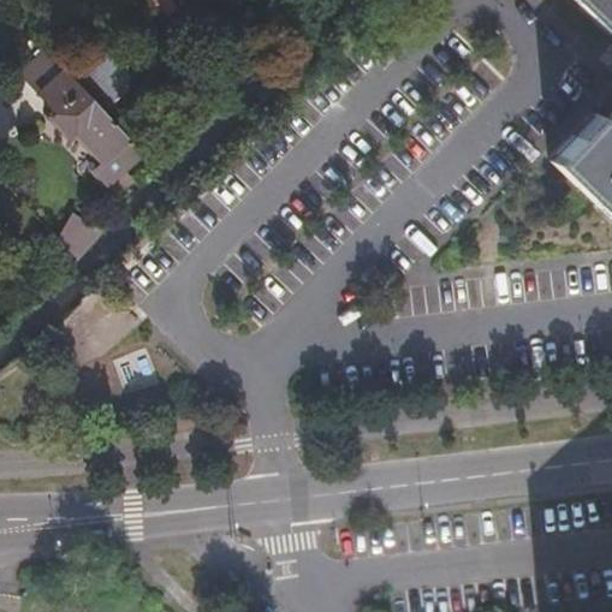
[(155,0),(148,9),(165,27),(177,37),(189,25),(166,0),(155,0)]
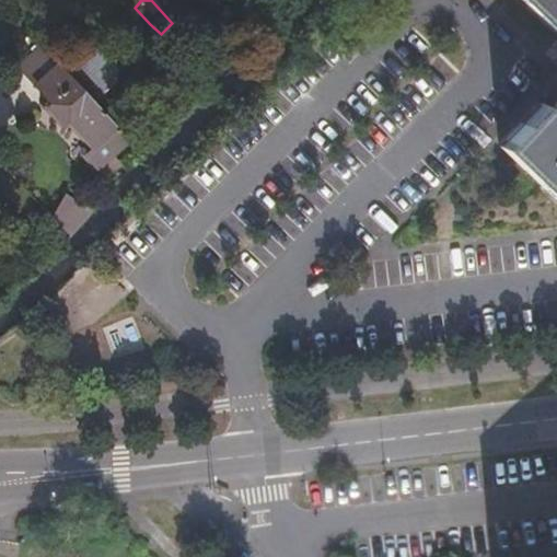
[(556,0),(530,0),(556,26),(556,0)]
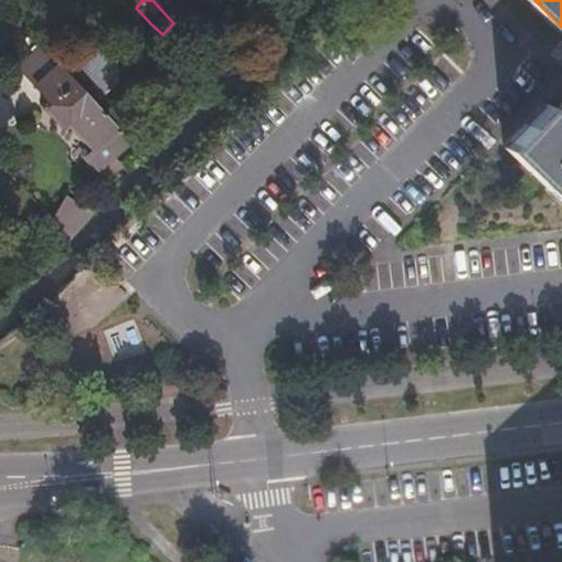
[(154,50),(166,39),(162,34),(151,24),(140,35),(154,50)]
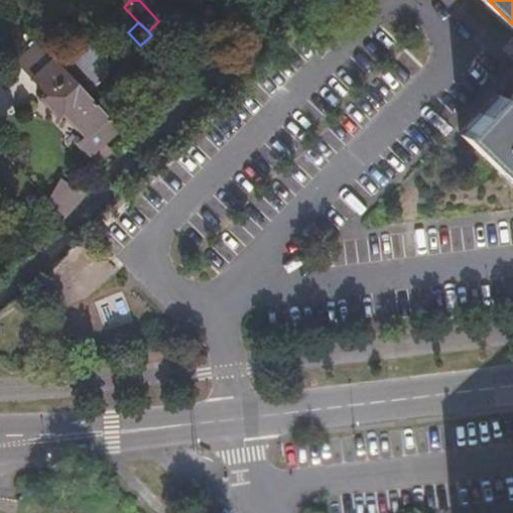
[(72,54),(60,63),(80,85),(92,75),(90,73),(103,59),(85,38),(70,52),(72,54)]
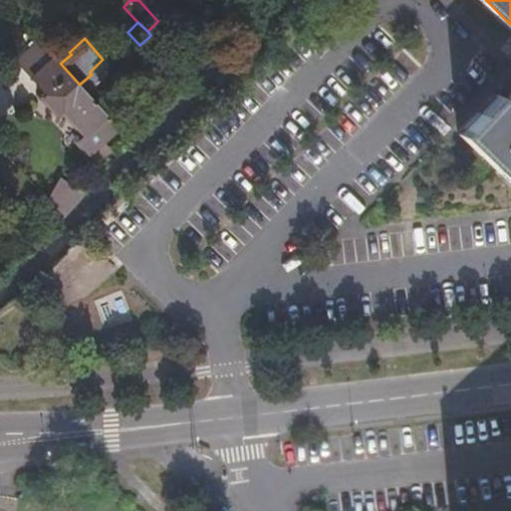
[(24,67),(39,83),(60,63),(45,47),(24,67)]
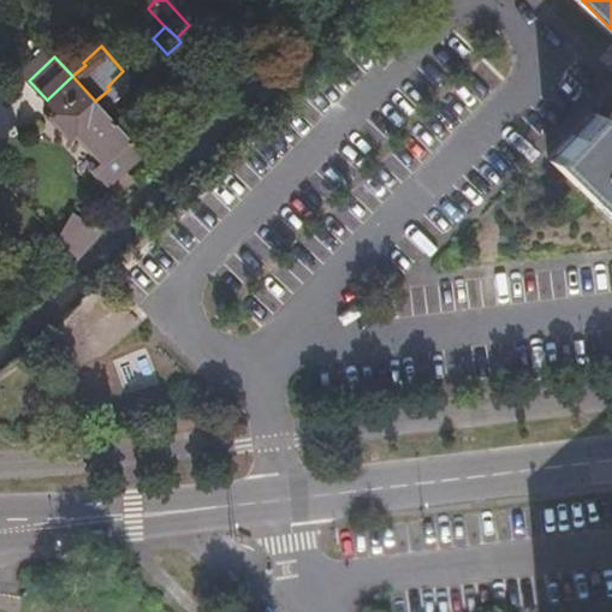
[(104,176),(123,195),(135,183),(124,172),(143,154),(95,101),(72,76),(47,100),(46,102),(60,118),(57,123),(73,141),(78,137),(108,171),(104,176)]
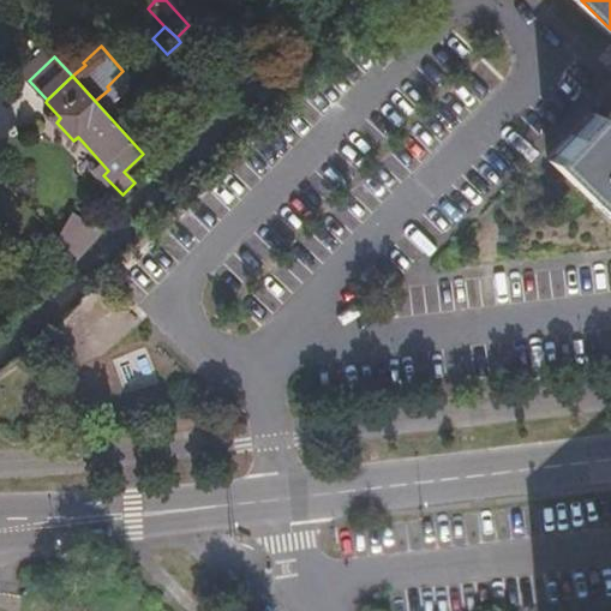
[(610,114),(606,119),(598,112),(556,157),(610,210),(610,114)]
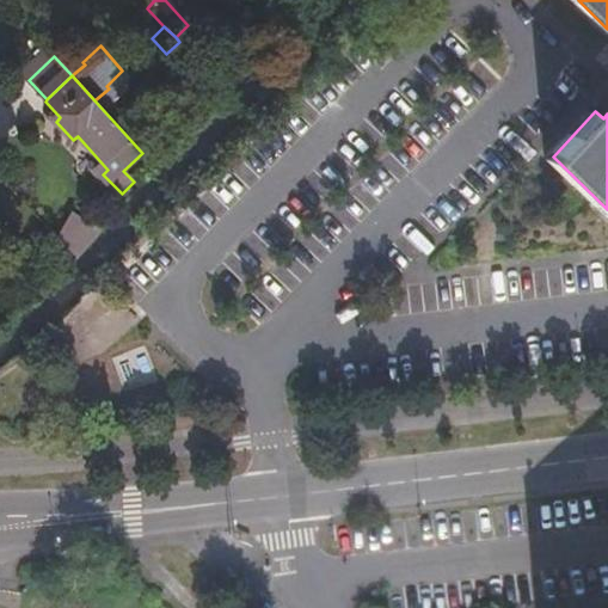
[(78,262),(97,238),(79,220),(57,240),(78,262)]
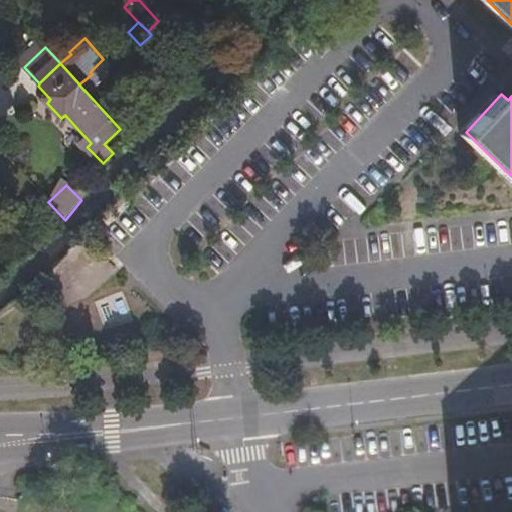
All buildings are outlined.
